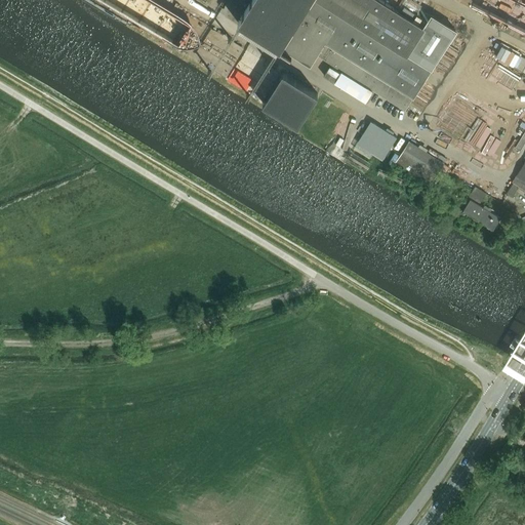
[(161,3),(156,0),(112,0),(150,22),(161,3)]
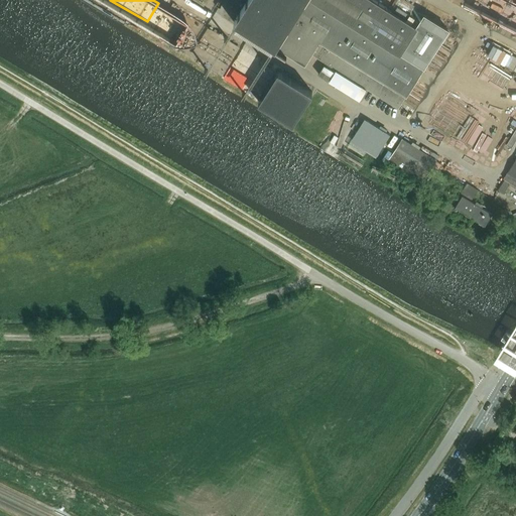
[(425,14),(424,15),(418,12),(411,23),(374,0),(248,0),(242,11),(235,7),(231,15),(237,18),(235,21),(305,65),(311,54),(399,109),(424,69),(425,69),(449,29),(425,14)]
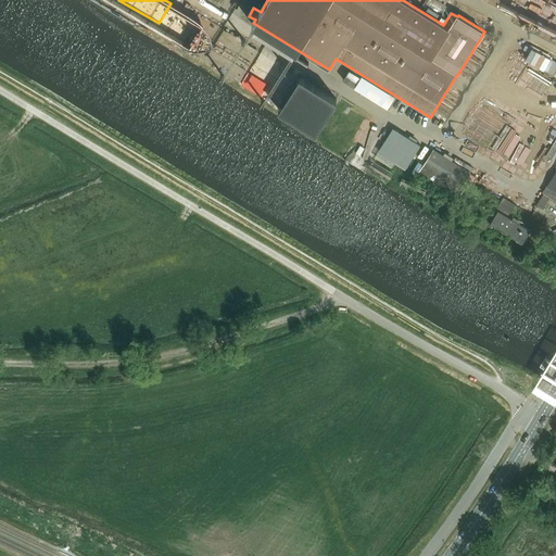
[(187,41),(193,29),(167,15),(161,26),(173,32),(175,27),(180,30),(177,36),(187,41)]
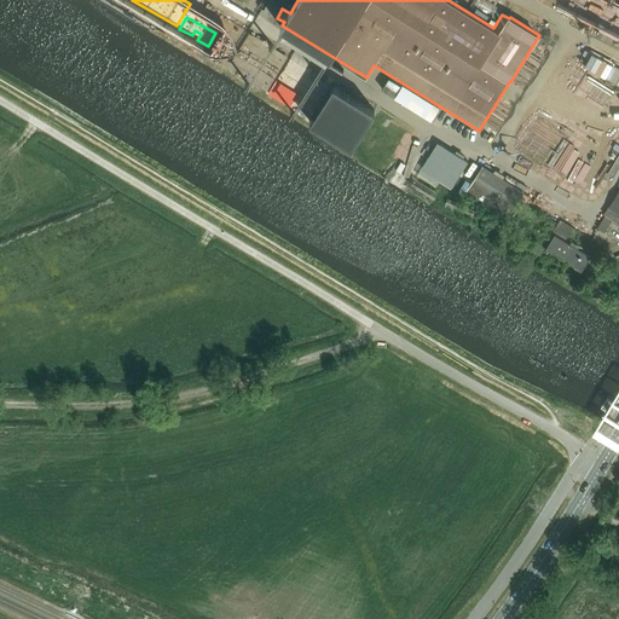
[(264,51),(248,76),(270,90),(285,63),(264,51)]
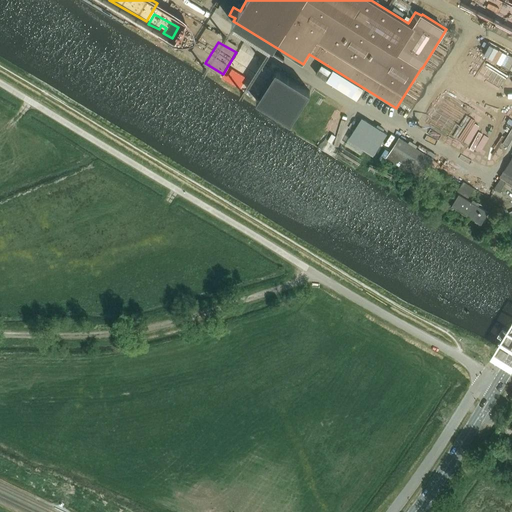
[(291,124),(310,90),(268,67),(249,100),(291,124)]
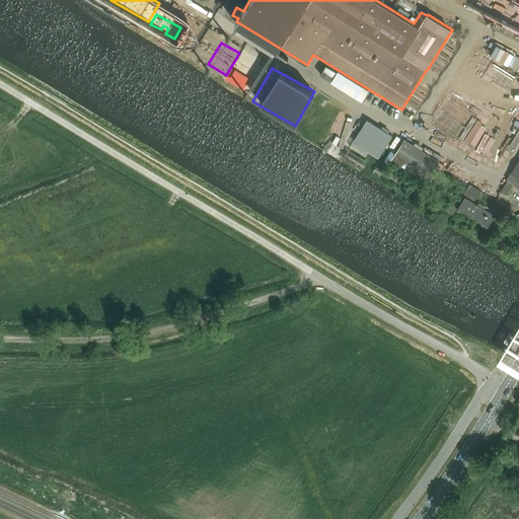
[(323,70),(320,75),(357,98),(358,96),(363,99),(368,91),(338,72),(335,77),(323,70)]
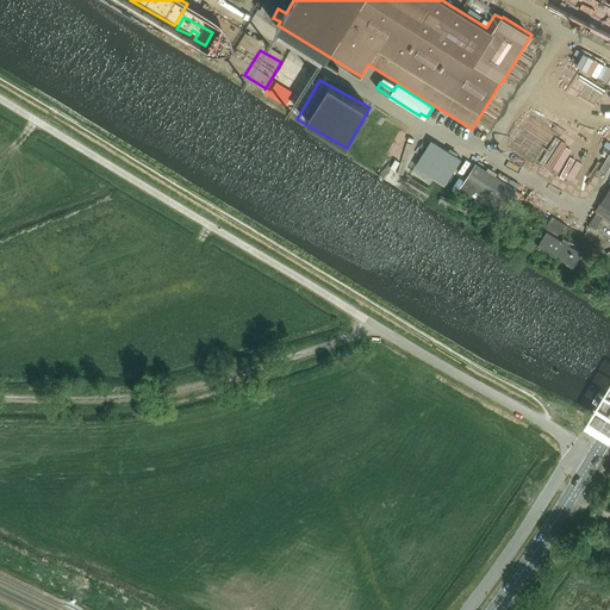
[(431,141),(415,167),(446,185),(461,160),(431,141)]
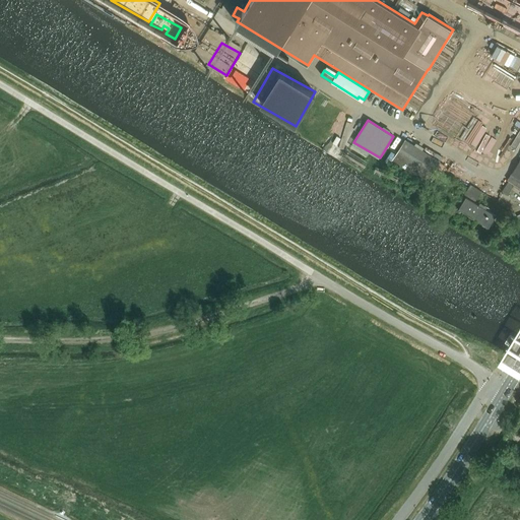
[(405,140),(392,161),(427,183),(440,161),(405,140)]
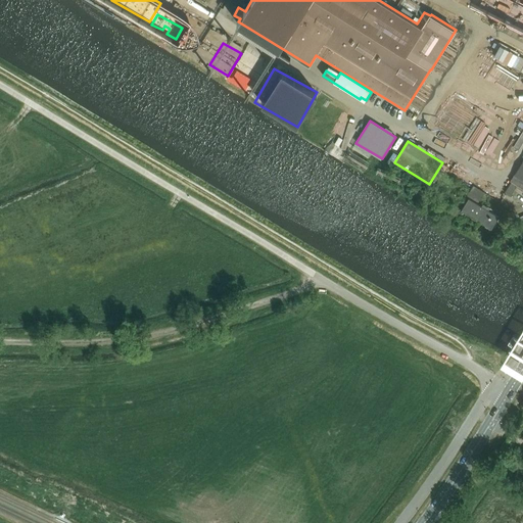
[(450,171),(456,159),(446,155),(441,167),(450,171)]
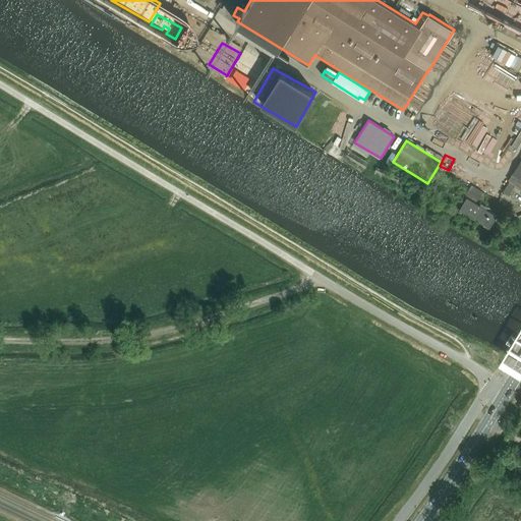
[(510,181),(504,192),(509,195),(516,185),(520,187),(520,161),(509,180),(510,181)]
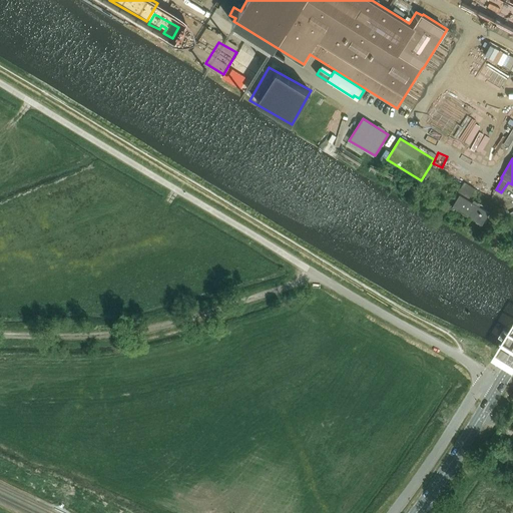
[(463,184),(458,192),(469,199),(474,190),(463,184)]
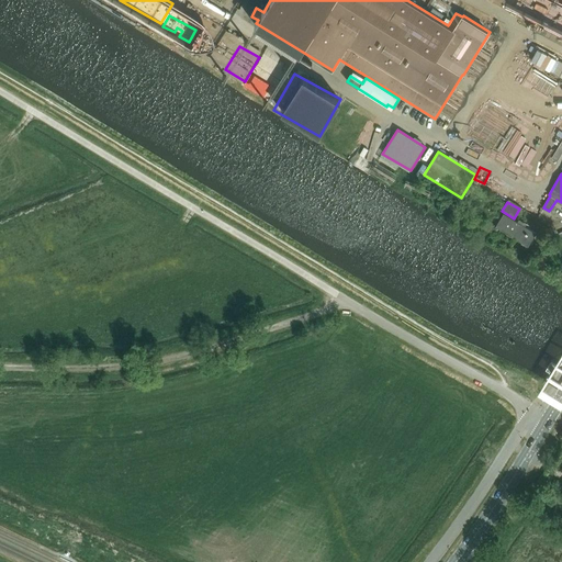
[(536,233),(504,213),(496,227),(527,246),(536,233)]
